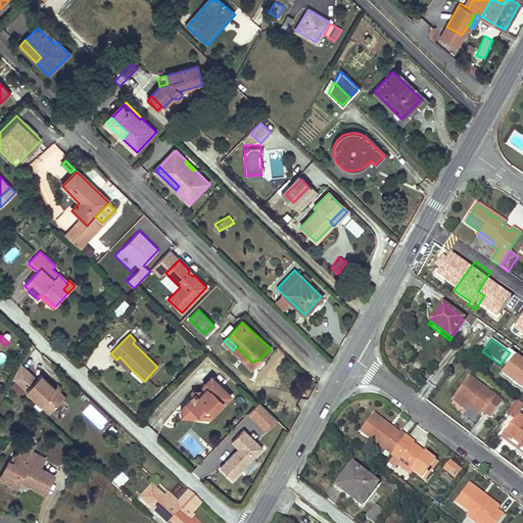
[(135,340),(133,343),(145,354),(147,351),(135,340)]
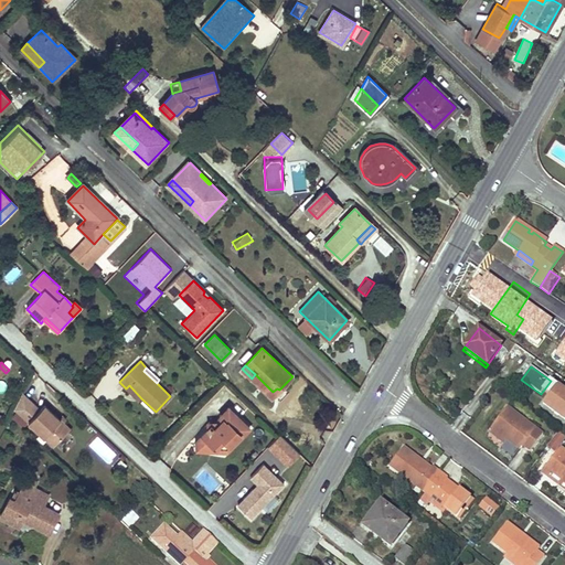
[(273,392),(255,374),(252,379),(272,397),(279,390),(277,388),(273,392)]
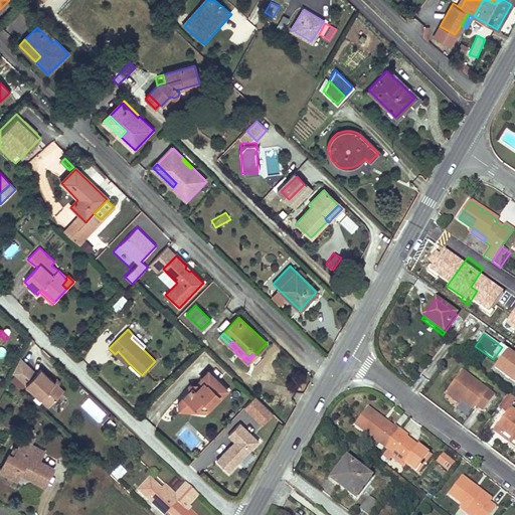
[(118,351),(115,354),(127,365),(129,363),(118,351)]
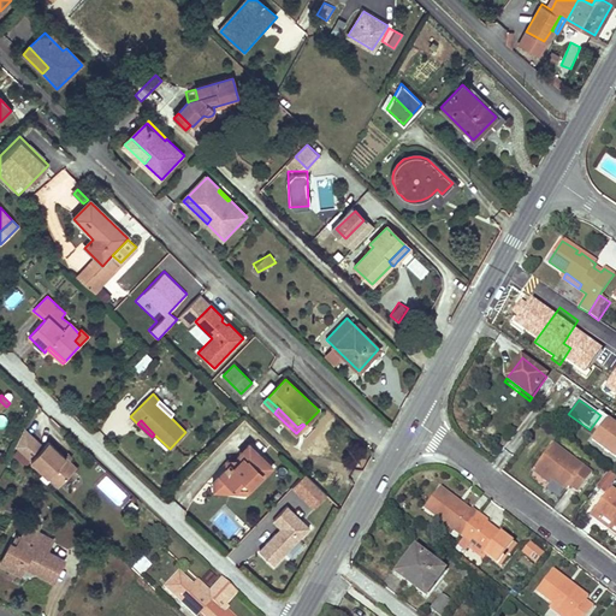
[(76,469),(48,443),(43,449),(25,431),(16,448),(24,456),(59,489),(76,469)]
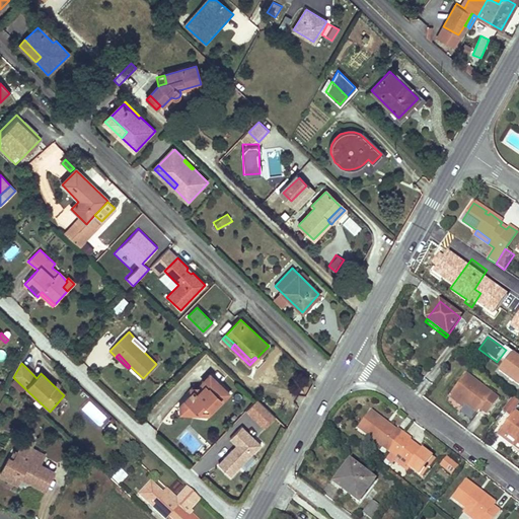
[(194,391),(180,404),(189,414),(194,409),(200,414),(208,406),(212,411),(213,410),(229,393),(210,374),(202,383),(204,385),(197,393),(194,391)]
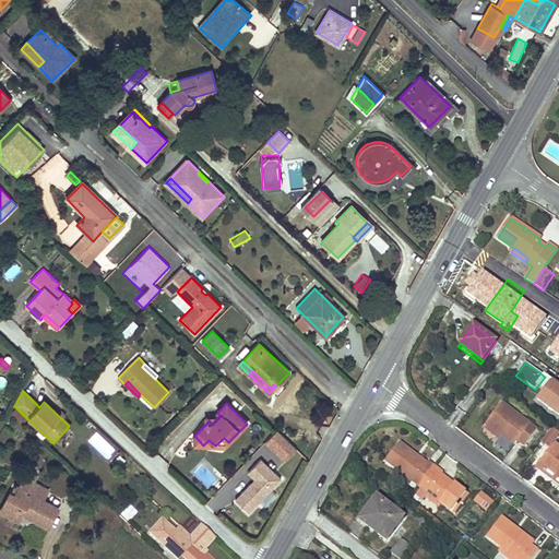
[(502,403),(487,425),(502,436),(514,445),(518,441),(525,447),(537,430),(502,403)]
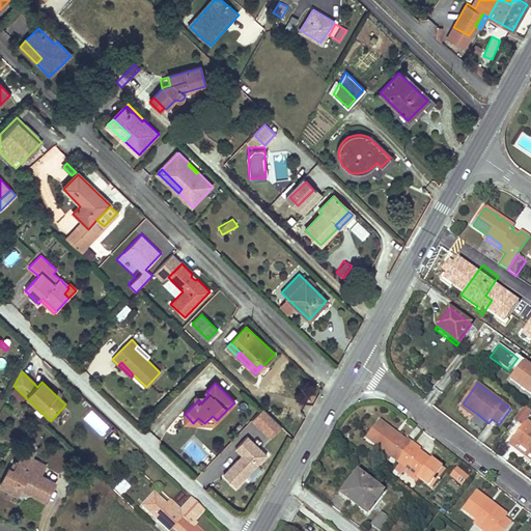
[(197,396),(196,397),(198,400),(201,402),(208,394),(206,392),(201,397),(197,396)]
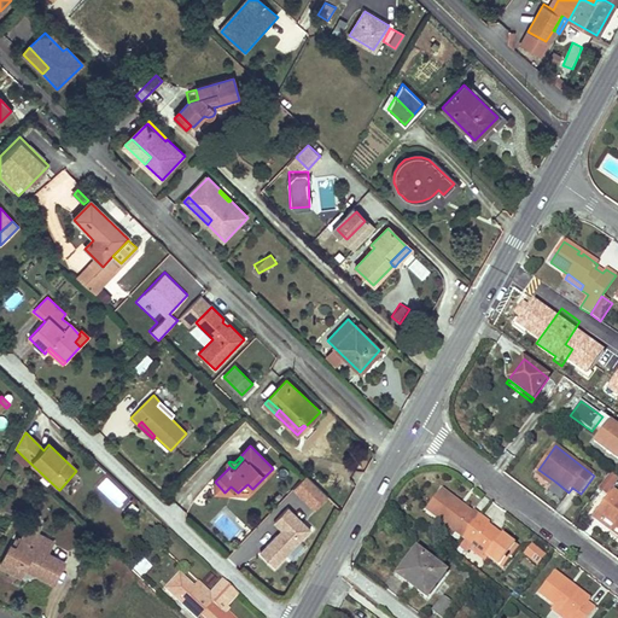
[(555,482),(538,470),(536,473),(553,487),(555,482)]
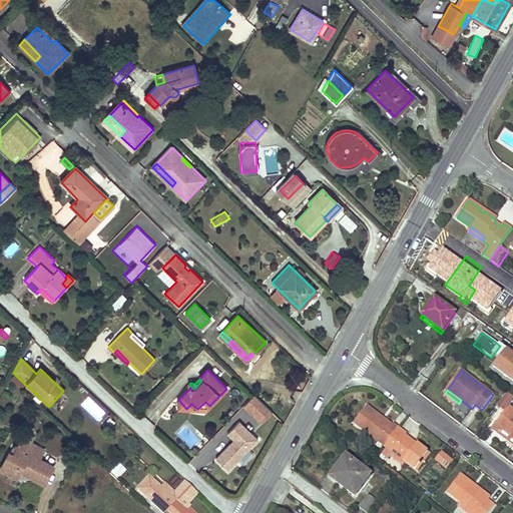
[(96,422),(107,410),(90,393),(79,405),(96,422)]
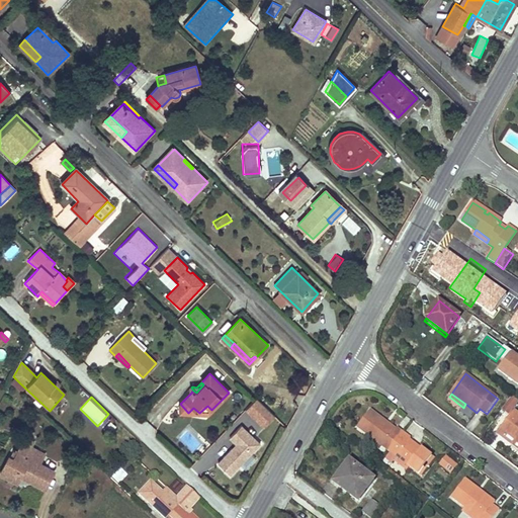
[(257,398),(245,410),(264,428),(275,416),(257,398)]
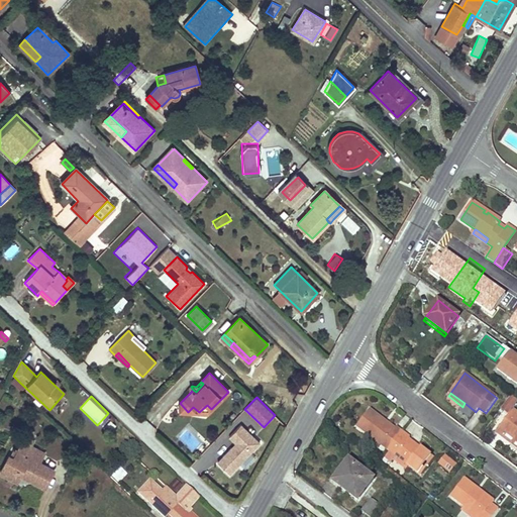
[(516,402),(510,398),(504,407),(509,411),(516,402)]
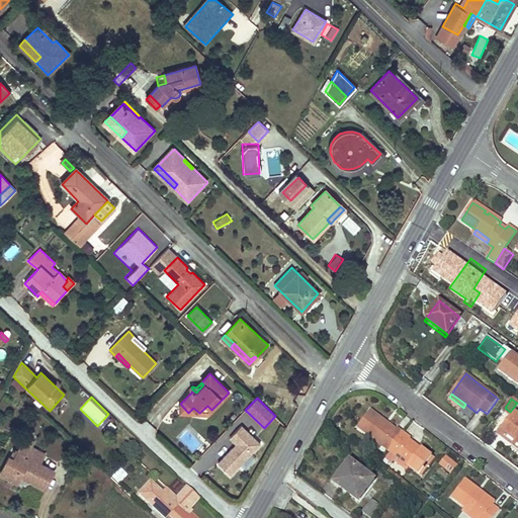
[(358,428),(370,437),(381,446),(390,452),(405,433),(397,428),(396,430),(371,411),(358,428)]
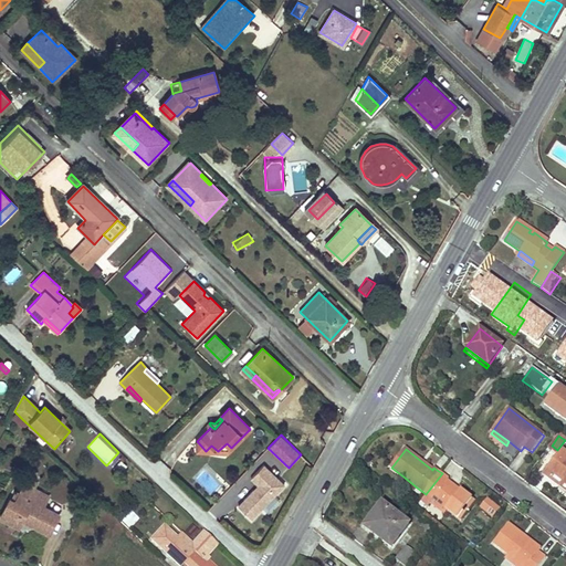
[(564,481),(563,482),(559,488),(565,492),(565,451),(563,449),(544,472),(551,478),(555,473),(564,481)]
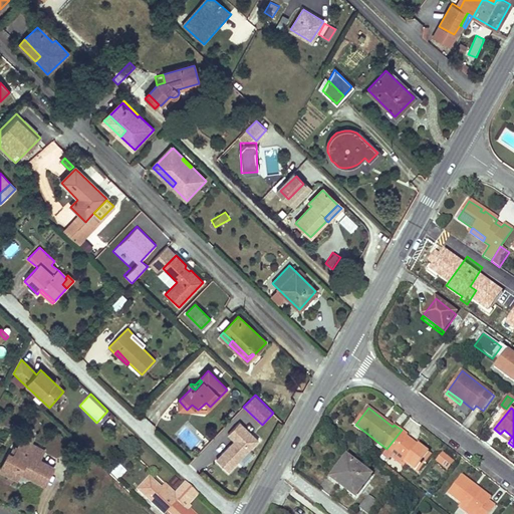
[(227,434),(233,440),(214,460),(228,474),(238,464),(242,468),(255,456),(250,451),(260,440),(240,421),(227,434)]
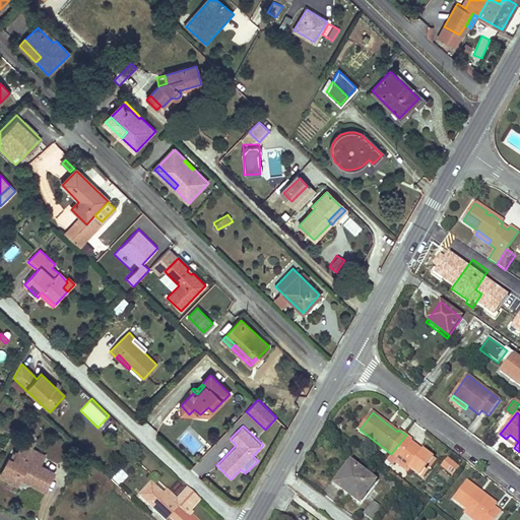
[(391,454),(387,460),(393,465),(396,462),(398,459),(411,469),(424,478),(437,461),(411,442),(412,441),(406,435),(391,454)]
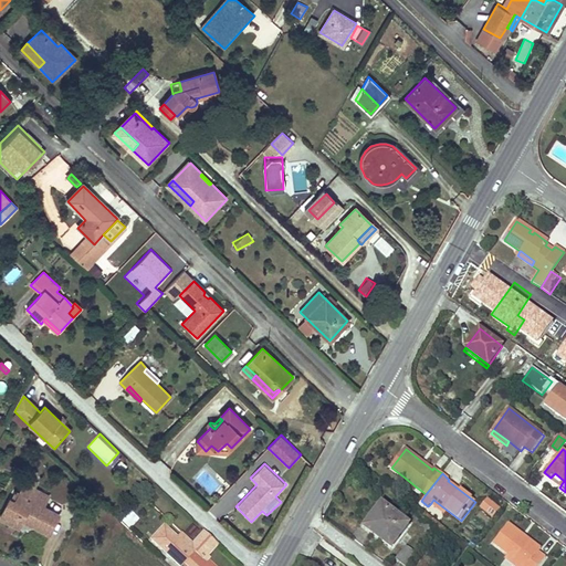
[(417,488),(405,478),(402,481),(415,491),(417,488)]
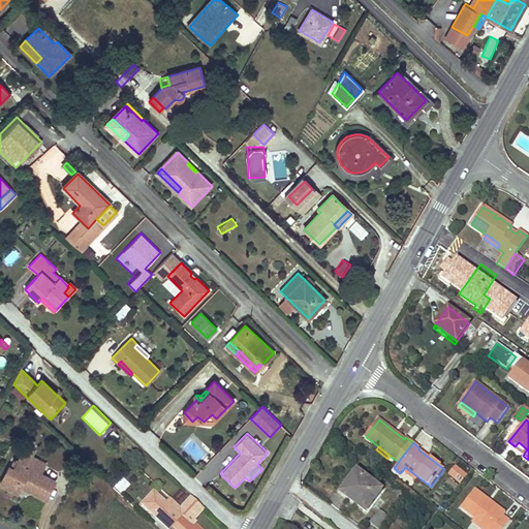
[(25,448),(22,454),(30,458),(33,453),(25,448)]
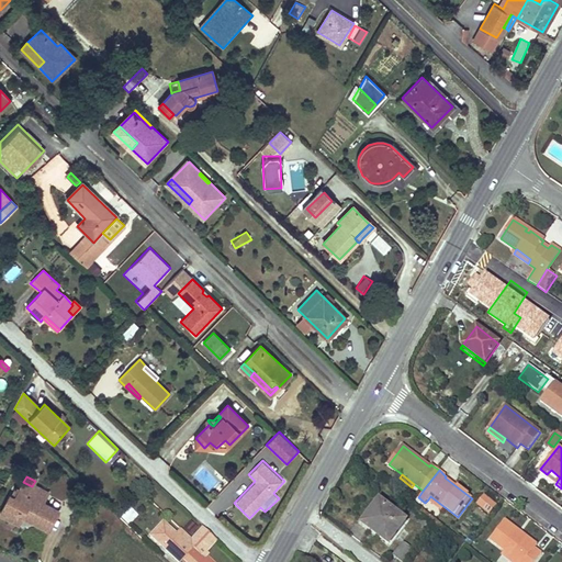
[(8,496),(2,508),(9,512),(6,519),(18,526),(21,518),(22,516),(25,515),(30,517),(27,523),(40,528),(41,526),(48,530),(58,513),(46,507),(44,512),(37,508),(40,504),(42,505),(47,494),(32,486),(23,482),(18,492),(13,499),(8,496)]
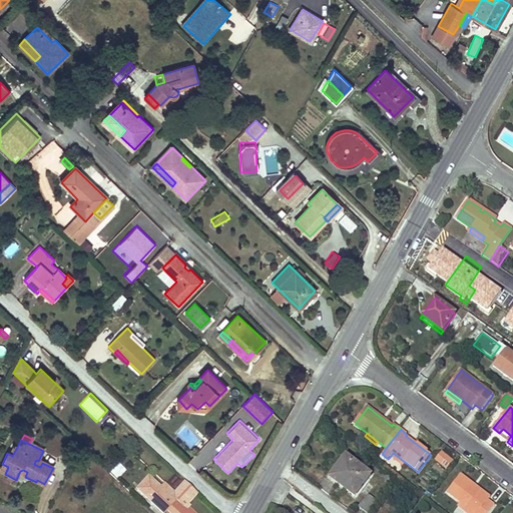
[(11,446),(7,453),(12,456),(16,449),(11,446)]
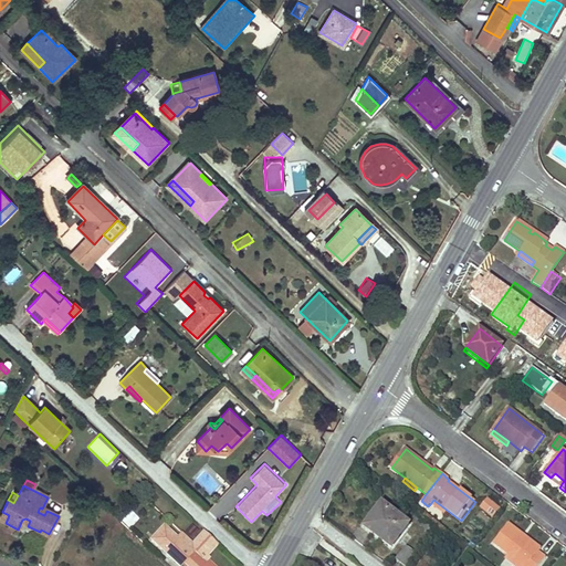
[(490,494),(479,509),(493,519),(503,504),(490,494)]
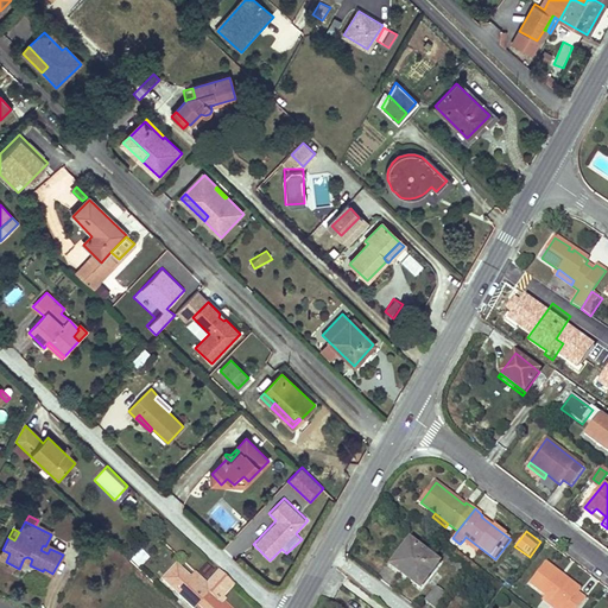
[(466,537),(463,540),(479,552),(481,549),(466,537)]
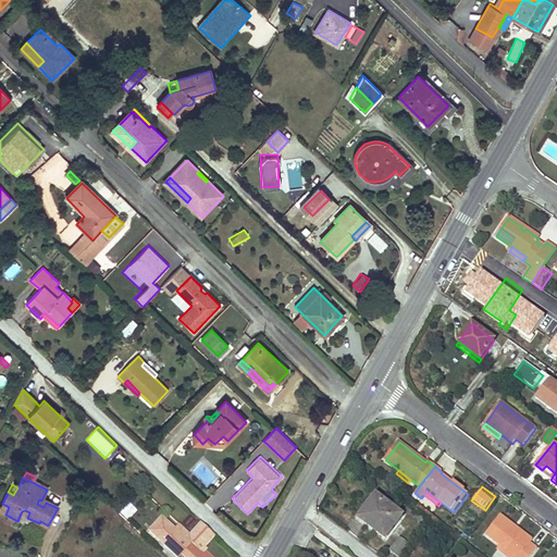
[(378,496),(361,516),(376,528),(374,530),(385,539),(404,516),(378,496)]
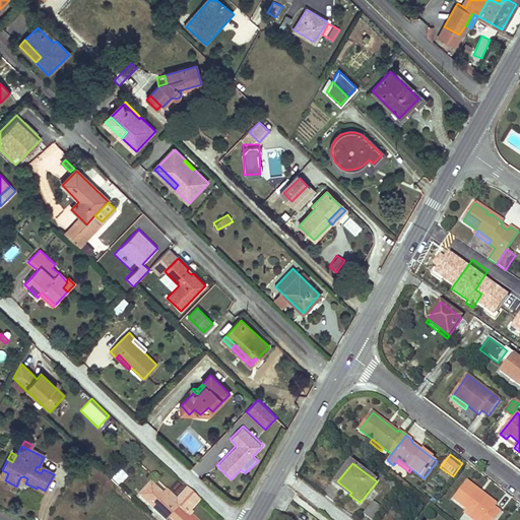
[(337,481),(336,483),(349,495),(351,493),(337,481)]
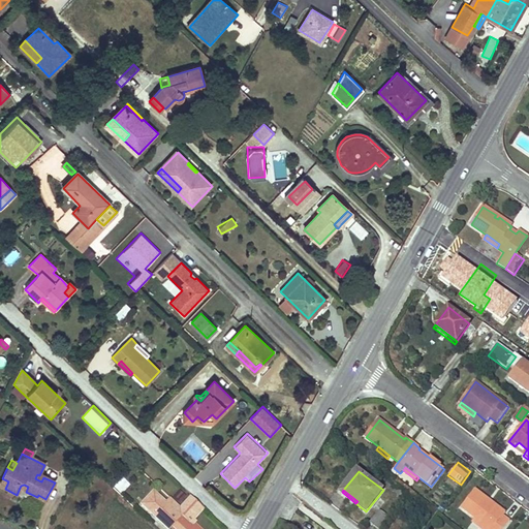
[(462,508),(476,519),(489,528),(503,528),(508,523),(502,518),(505,514),(492,502),(491,504),(487,501),(488,500),(475,491),(462,508)]
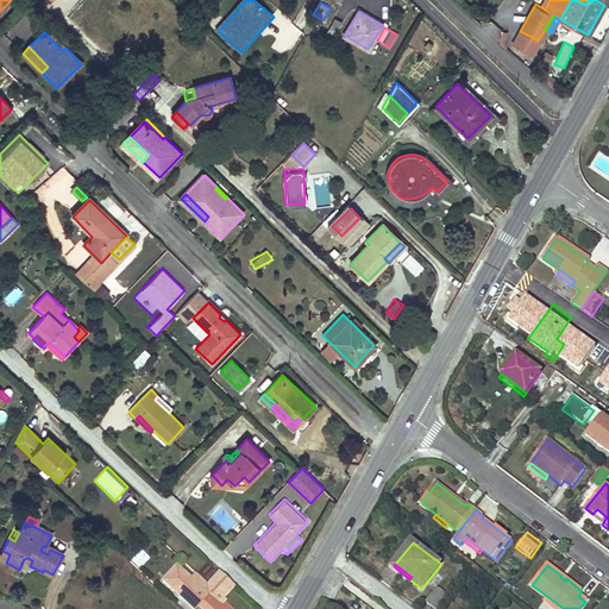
[(164,582),(175,592),(183,591),(189,597),(186,601),(193,608),(195,608),(199,607),(201,608),(224,608),(218,603),(223,598),(206,583),(196,575),(192,581),(177,567),(164,582)]
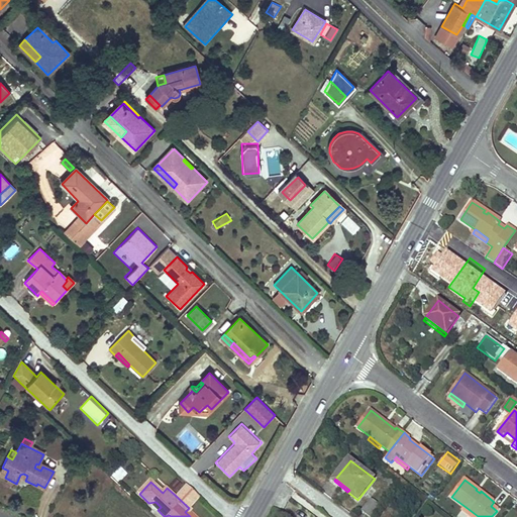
[(186,484),(175,495),(189,508),(199,497),(186,484)]
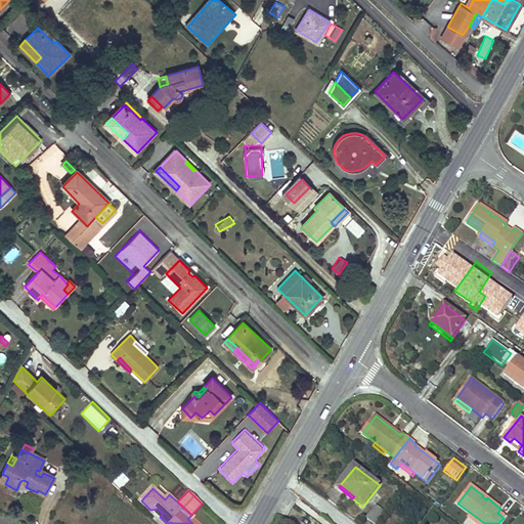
[(377,506),(367,518),(375,523),(377,523),(386,513),(377,506)]
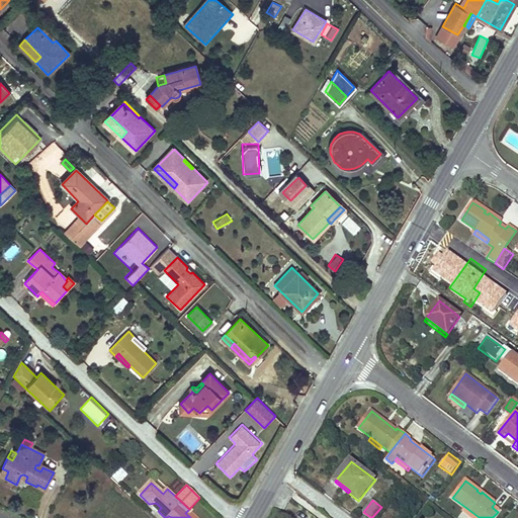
[(156,503),(149,504),(158,511),(161,508),(156,503)]
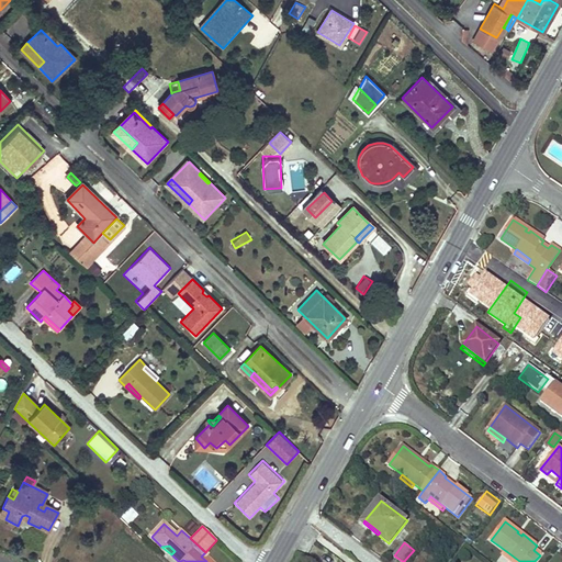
[(519,561),(506,551),(503,555),(512,561),(519,561)]
